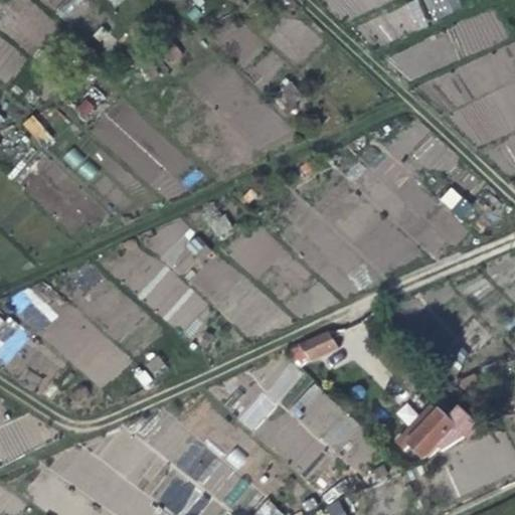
[(405,30),(425,26),(419,0),(399,5),(405,30)]
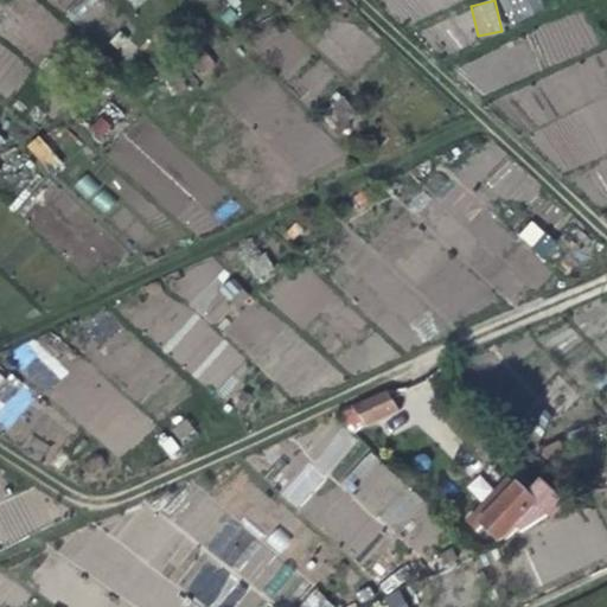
[(87,176),(76,185),(101,212),(113,202),(87,176)]
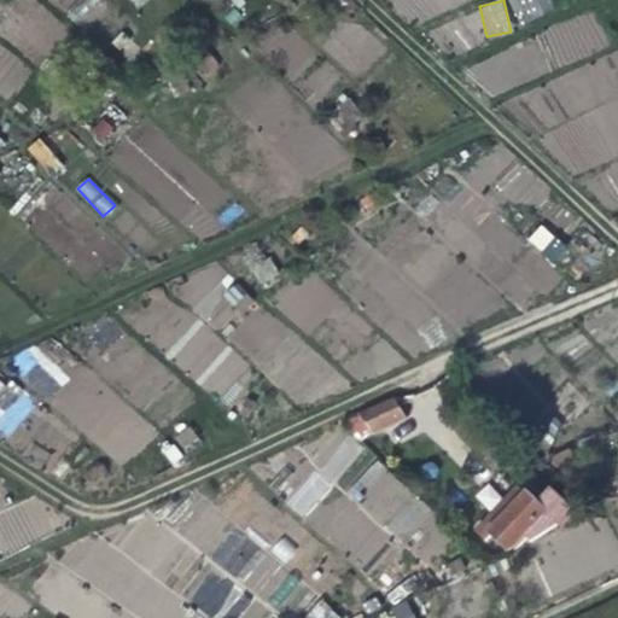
[(540,225),(526,240),(554,264),(569,250),(540,225)]
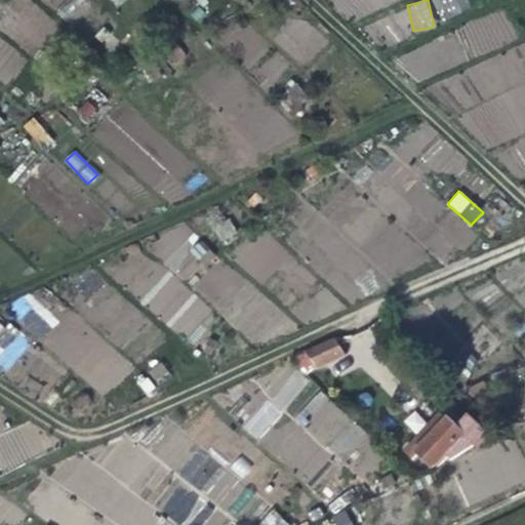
[(0,366),(13,372),(30,334),(0,321),(0,366)]
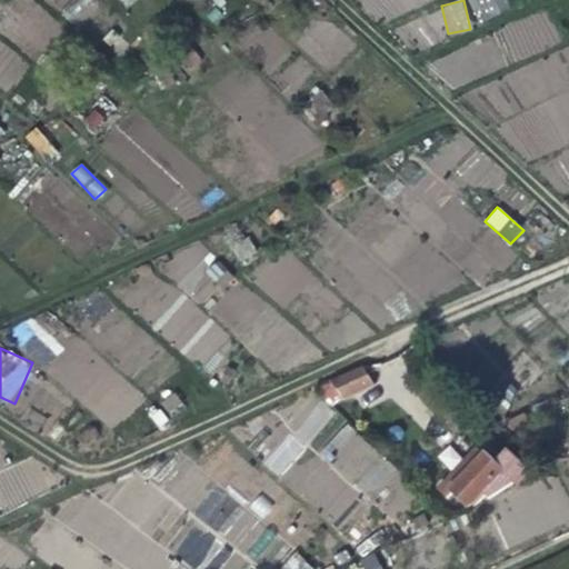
[(497,412),(533,375),(509,351),(473,389),(497,412)]
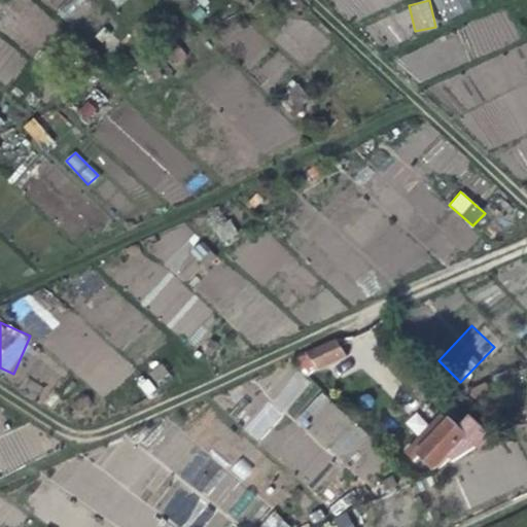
[(342,357),(331,341),(302,354),(312,371),(342,357)]
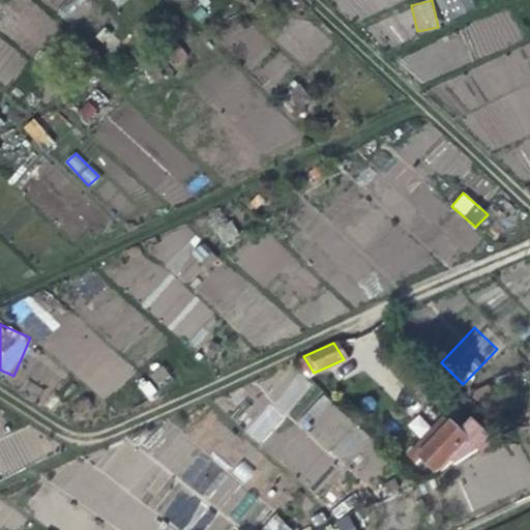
[(231,418),(317,495),(370,436),(285,359),(231,418)]
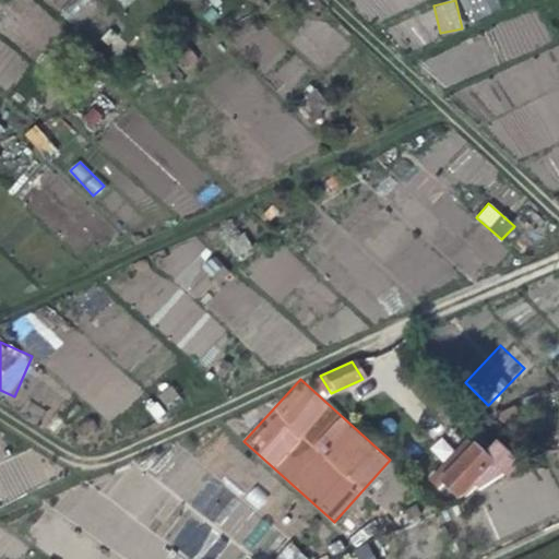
[(248,558),(275,528),(256,512),(269,497),(252,482),(261,472),(219,436),(198,461),(213,474),(186,504),(192,510),(166,540),(187,558),(197,558),(221,532),(230,539),(213,558),(248,558)]
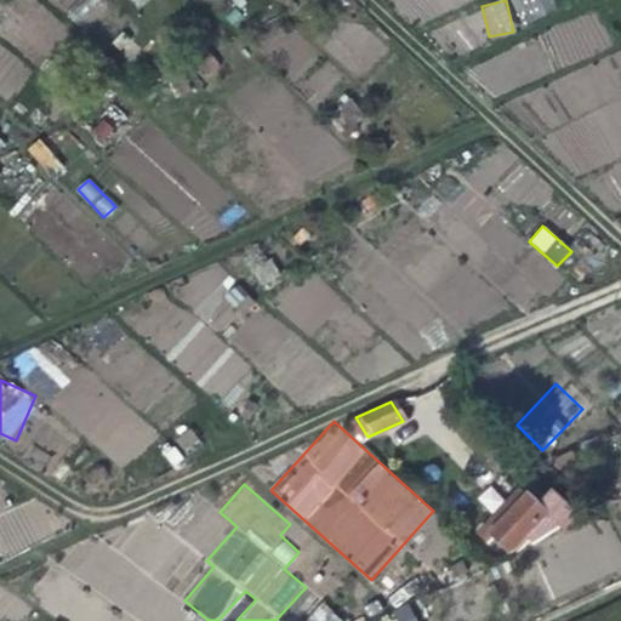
[(502,553),(508,550),(512,553),(525,543),(528,545),(570,517),(547,495),(535,507),(517,489),(503,502),(488,518),(491,522),(479,534),(486,540),(489,539),(502,553)]
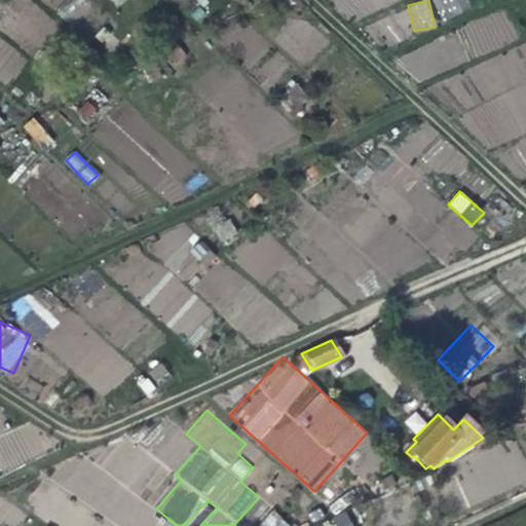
[(261,525),(289,525),(292,521),(269,511),(261,525)]
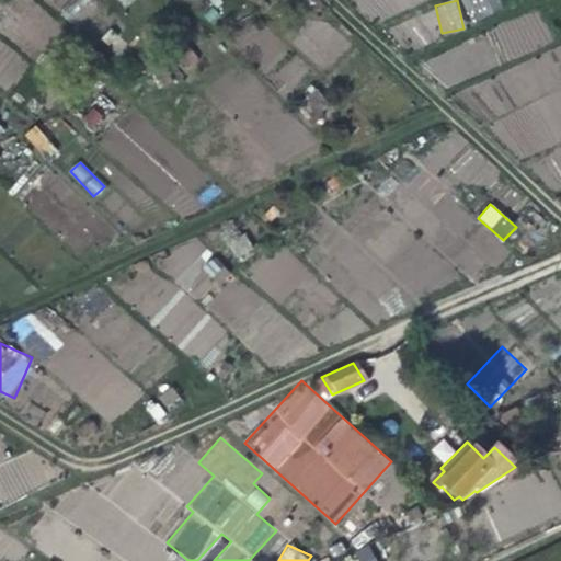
[(352,553),(356,560),(376,560),(366,545),(352,553)]
